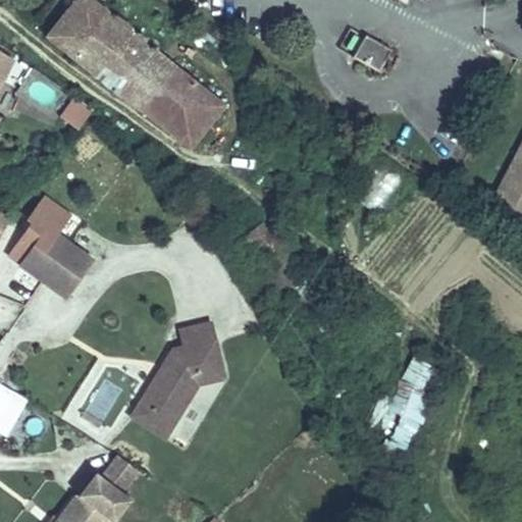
[(114,0),(77,0),(62,21),(87,40),(114,0)]
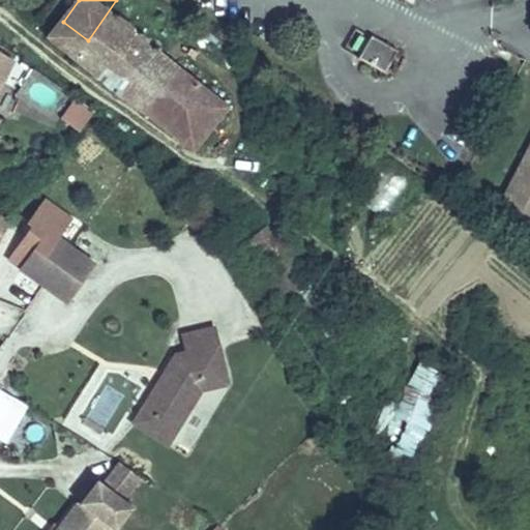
[(188,49),(123,0),(116,0),(88,40),(156,93),(188,49)]
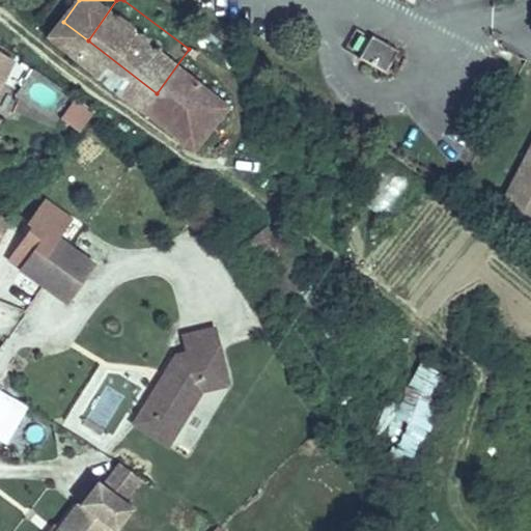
[(398,47),(373,33),(361,59),(386,72),(398,47)]
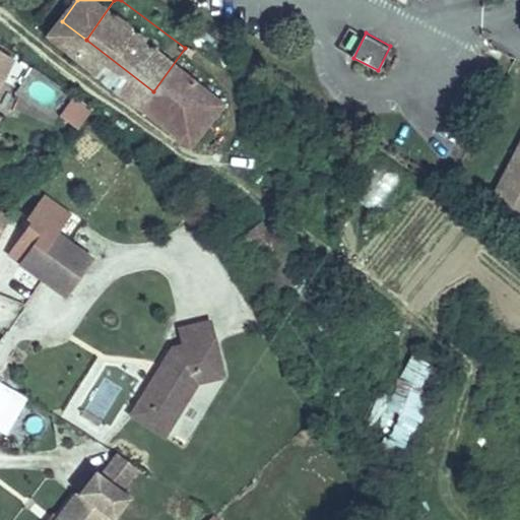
[(0,36),(0,64),(10,69),(20,48),(0,36)]
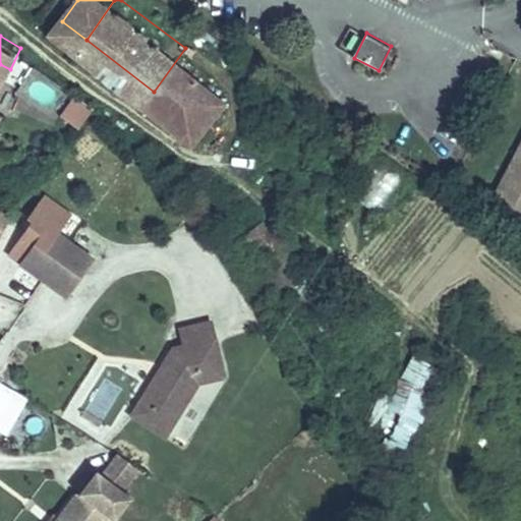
[(235,87),(185,48),(154,92),(204,129),(235,87)]
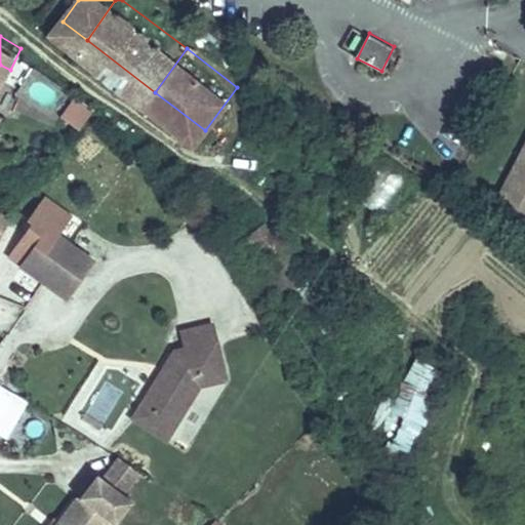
[(0,93),(10,70),(0,65),(0,93)]
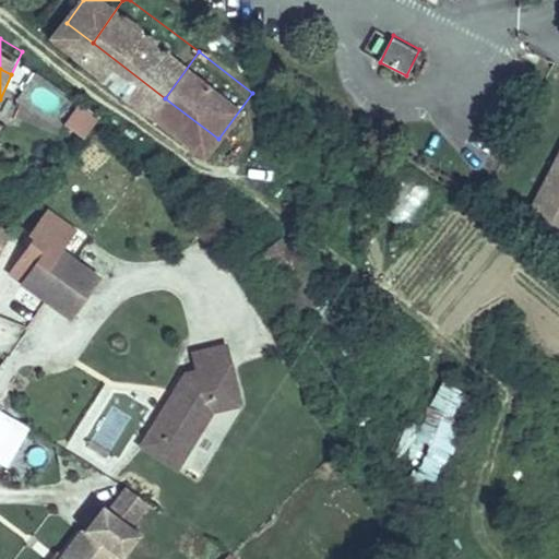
[(37,80),(24,102),(85,137),(98,114),(37,80)]
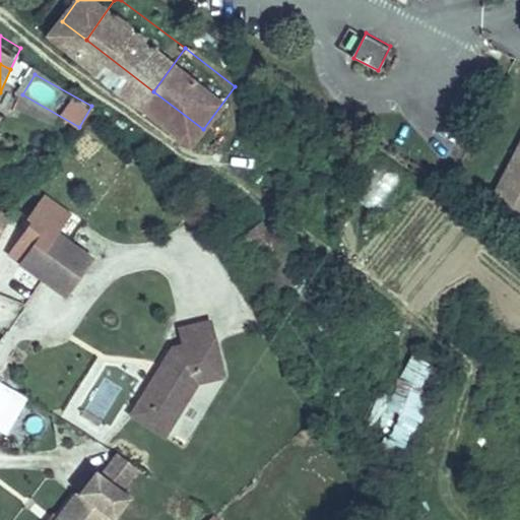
[(33,145),(19,143),(18,150),(31,153),(33,145)]
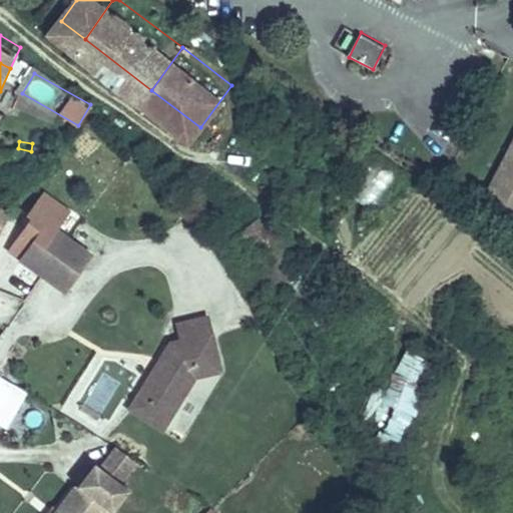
[(512,143),(509,152),(506,151),(480,201),(512,217),(512,143)]
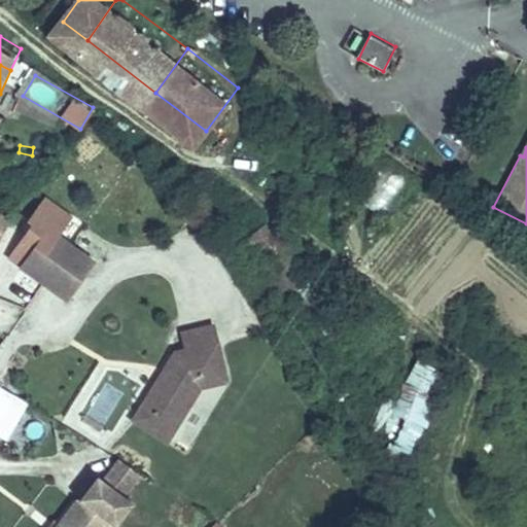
[(379,170),(364,208),(387,216),(401,178),(379,170)]
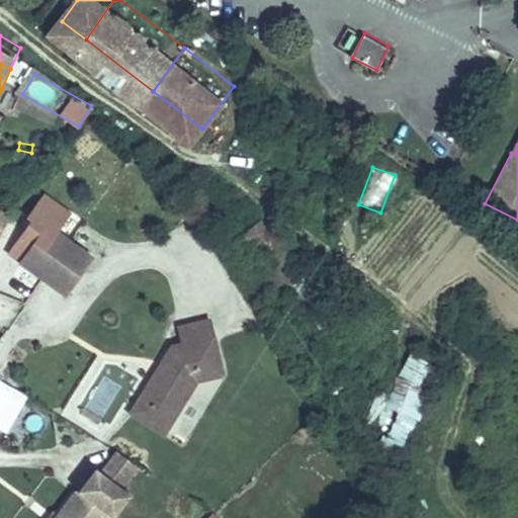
[(0,224),(15,232),(25,207),(4,197),(0,194),(0,224)]
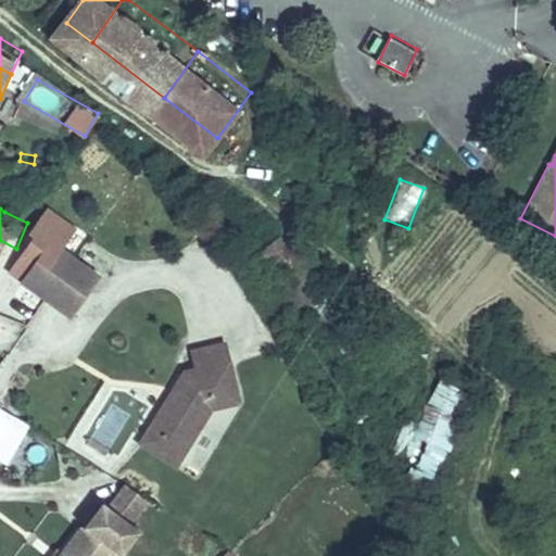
[(76,236),(48,218),(20,265),(46,280),(71,295),(98,250),(76,236)]
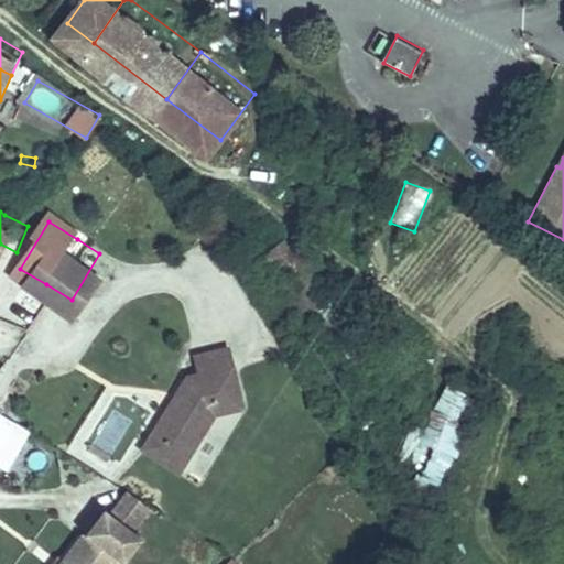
[(225,384),(255,378),(246,336),(214,343),(202,346),(190,366),(196,369),(188,382),(183,379),(173,396),(180,418),(199,429),(225,384)]
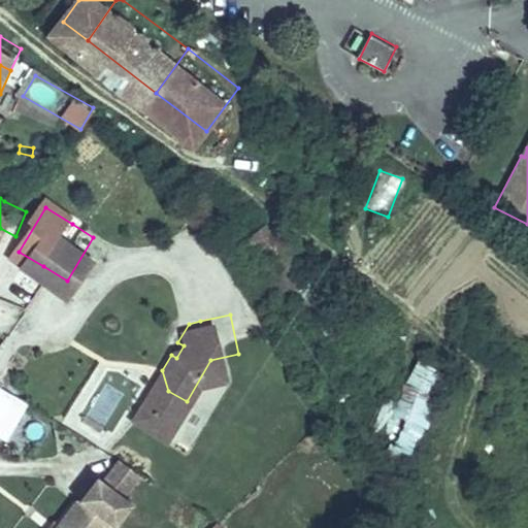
[(184,345),(177,342),(171,355),(176,358),(184,345)]
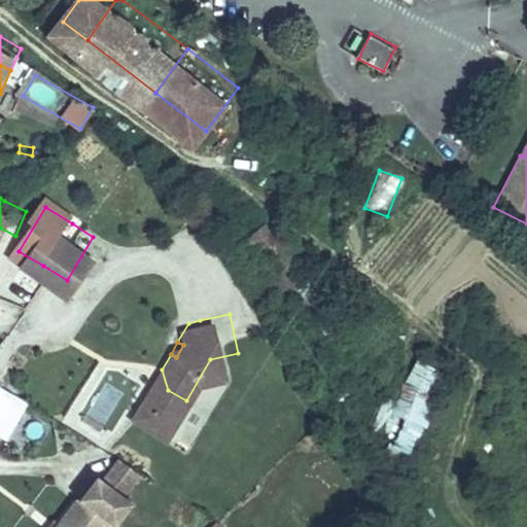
[(378,442),(411,455),(447,373),(414,359),(378,442)]
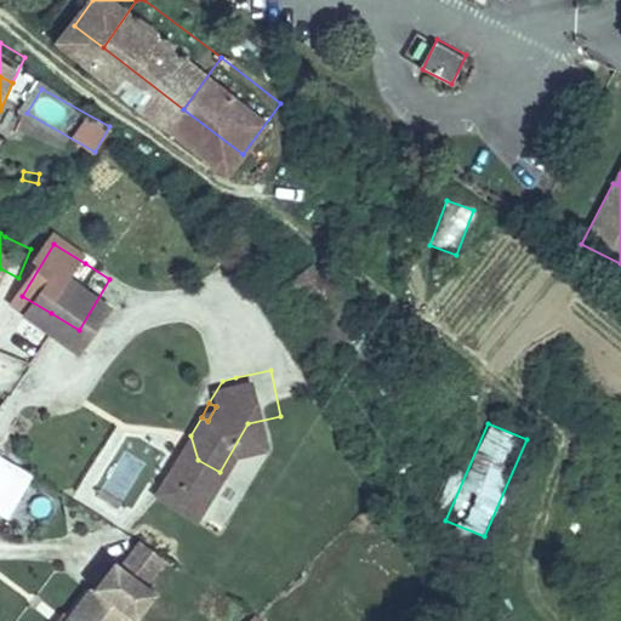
[(23,438),(3,426),(0,431),(0,478),(1,479),(23,438)]
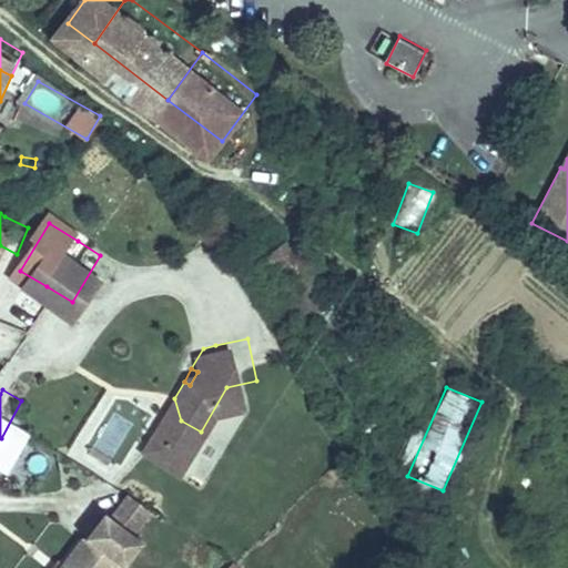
[(193,446),(201,432),(181,421),(174,398),(159,427),(193,446)]
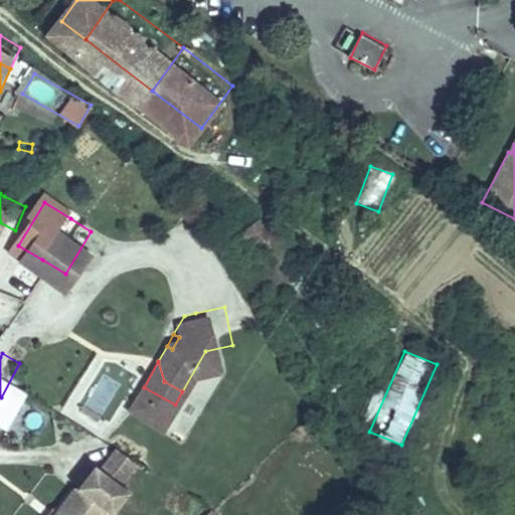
[(18,407),(36,373),(19,363),(1,397),(18,407)]
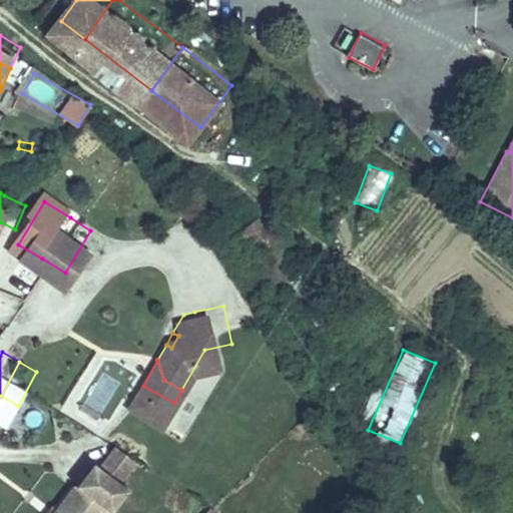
[(108,443),(93,463),(114,477),(128,458),(108,443)]
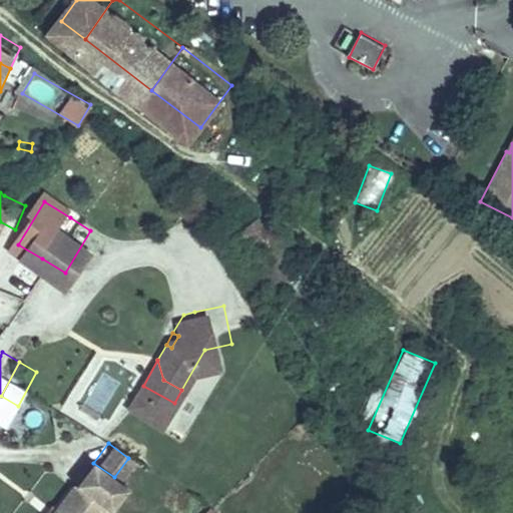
[(99,512),(121,483),(114,477),(93,463),(86,457),(50,497),(52,512),(99,512)]
